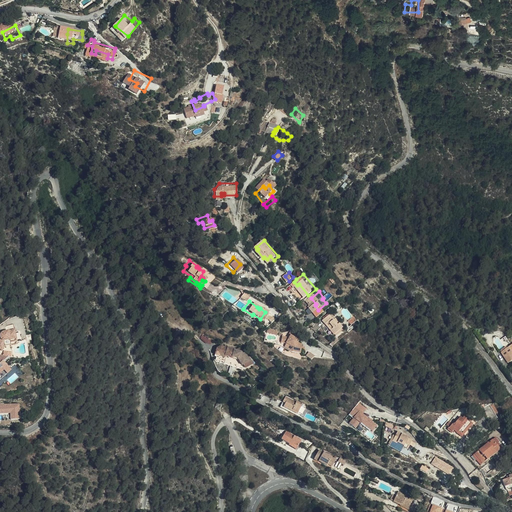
[(345,322),(341,317),(337,312),(329,317),(333,322),(341,332),(349,326),(350,325),(347,321),(345,322)]
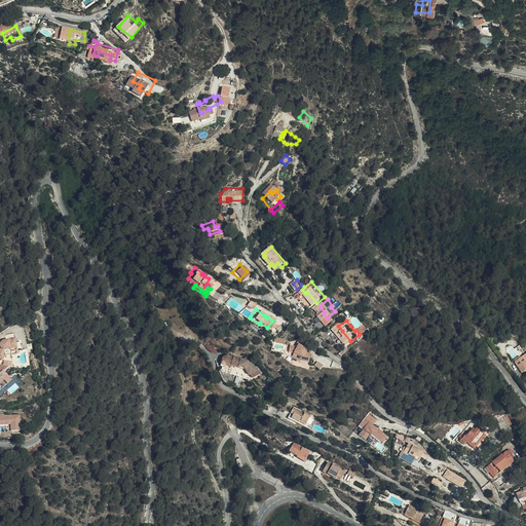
[(359,335),(350,341),(351,343),(360,337),(359,335)]
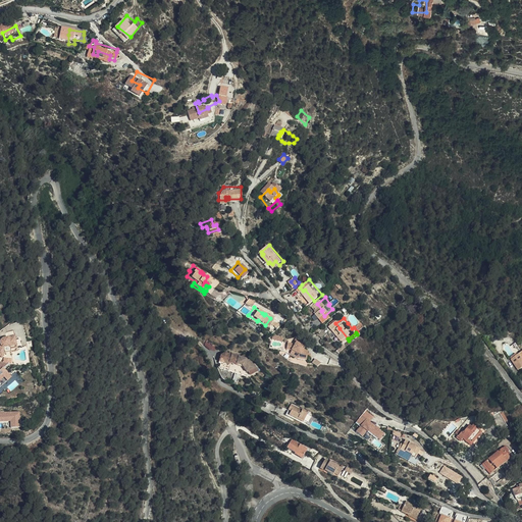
[(0,353),(1,351),(1,345),(7,344),(7,347),(13,346),(11,334),(0,336),(0,353)]
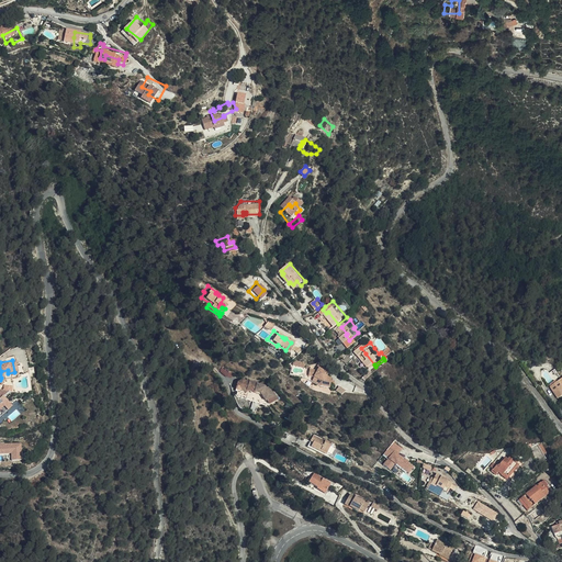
[(326,382),(335,385),(337,378),(332,374),(334,371),(333,370),(335,367),(327,360),(324,363),(326,364),(325,366),(317,364),(315,371),(311,369),(310,371),(317,377),(326,382)]
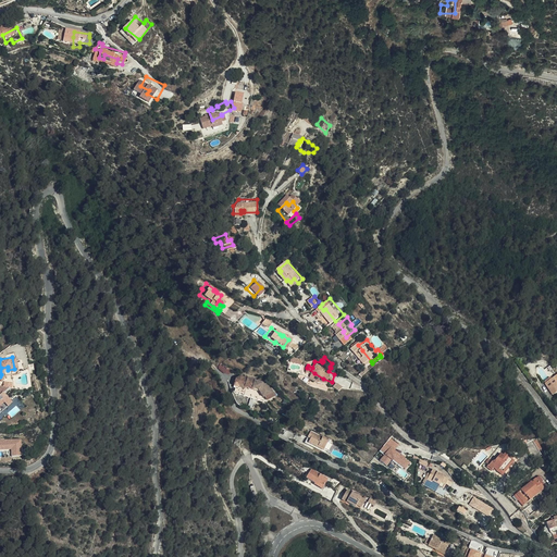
[(362,374),(364,378),(373,370),(371,368),(362,374)]
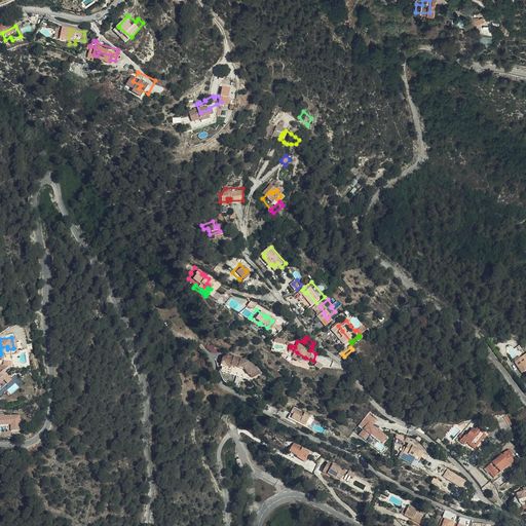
[(525,366),(525,350),(524,348),(511,357),(518,367),(523,364),(525,367),(525,366)]
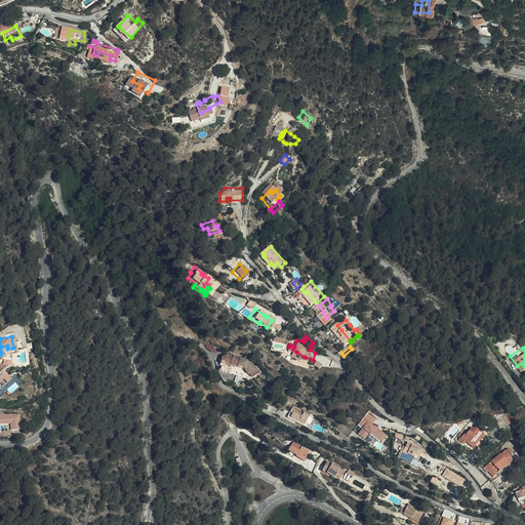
[(252,376),(254,379),(261,375),(258,368),(256,369),(254,363),(253,360),(252,359),(251,358),(250,358),(248,358),(247,360),(230,355),(224,359),(223,364),(234,367),(235,366),(240,367),(241,366),(246,368),(250,375),(252,376)]
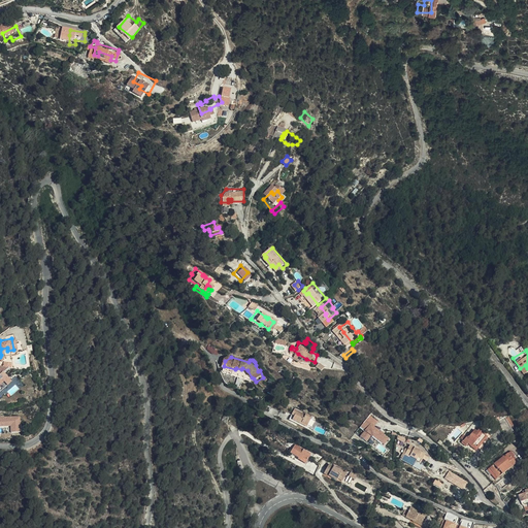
[(252,382),(256,382),(254,378),(252,377),(248,370),(242,368),(241,369),(236,368),(235,369),(224,366),(224,369),(226,370),(226,373),(252,382)]
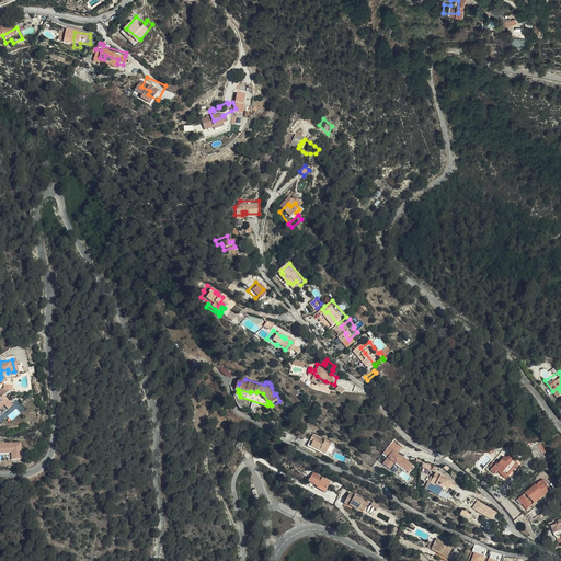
[(308,443),(325,451),(332,439),(327,437),(325,438),(313,432),(308,443)]
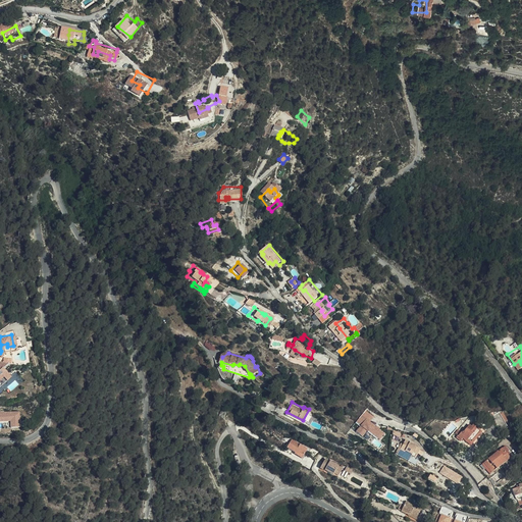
[(380,408),(375,416),(382,419),(385,414),(386,411),(380,408)]
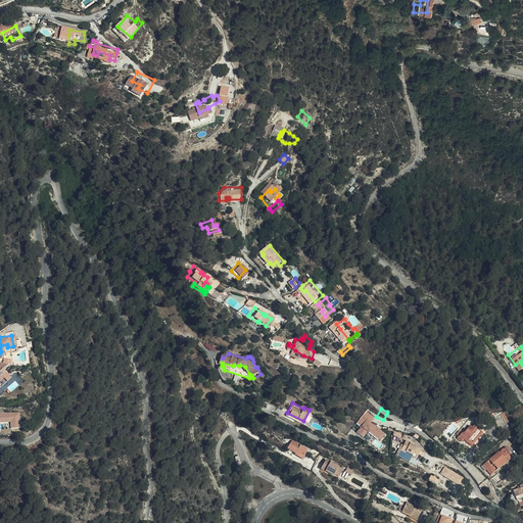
[(381,441),(387,434),(371,422),(376,416),(367,410),(358,423),(362,426),(357,433),(364,438),(368,432),(381,441)]
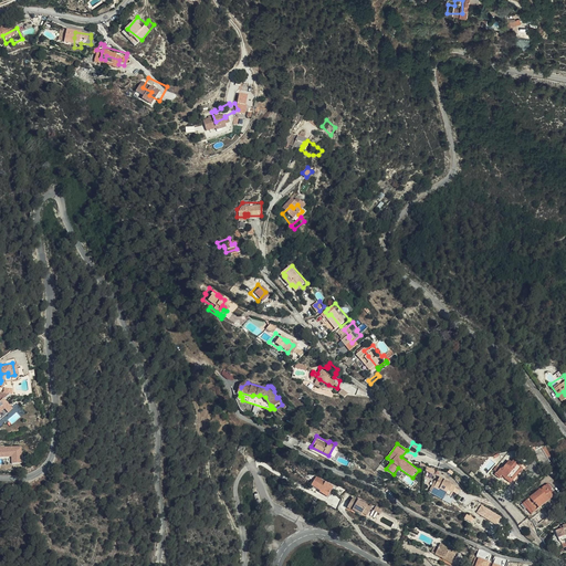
[(0,457),(11,457),(12,463),(23,463),(22,446),(0,446),(0,457)]
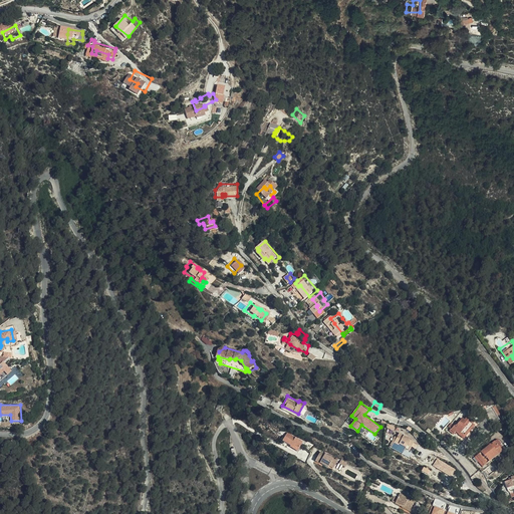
[(457,434),(470,423),(469,421),(474,416),(467,408),(462,413),(459,416),(457,414),(453,418),(452,416),(446,421),(449,426),(451,424),(456,430),(455,431),(457,434)]
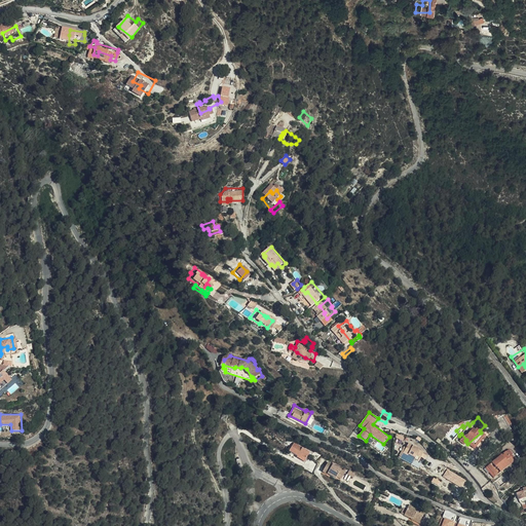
[(417,444),(420,440),(415,436),(416,434),(406,427),(404,431),(401,430),(395,442),(396,443),(397,442),(415,453),(420,446),(417,444)]
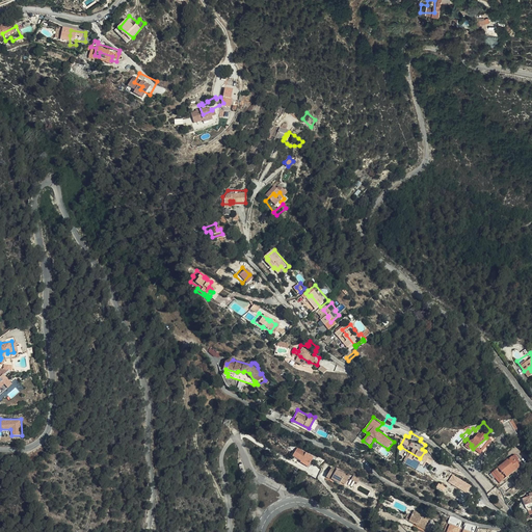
[(289,456),(306,466),(311,457),(293,448),(289,456)]
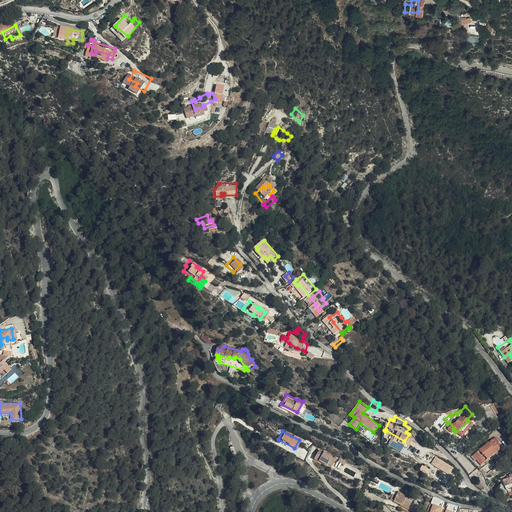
[(487,434),(496,443),(499,440),(490,431),(487,434)]
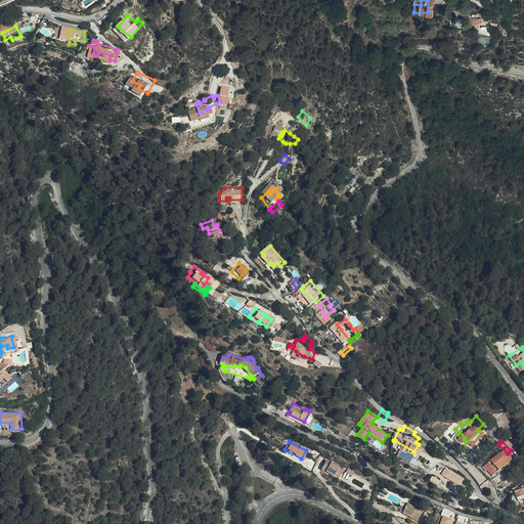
[(482,462),(490,471),(508,453),(498,444),(482,462)]
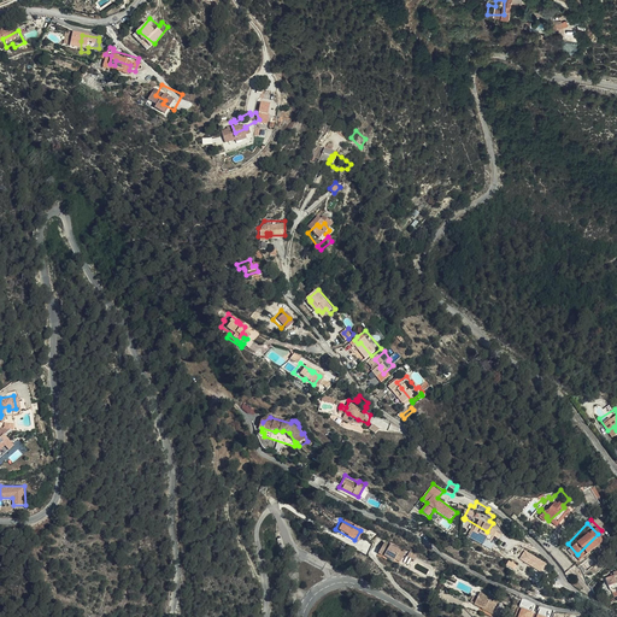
[(376,552),(395,563),(401,552),(382,541),(376,552)]
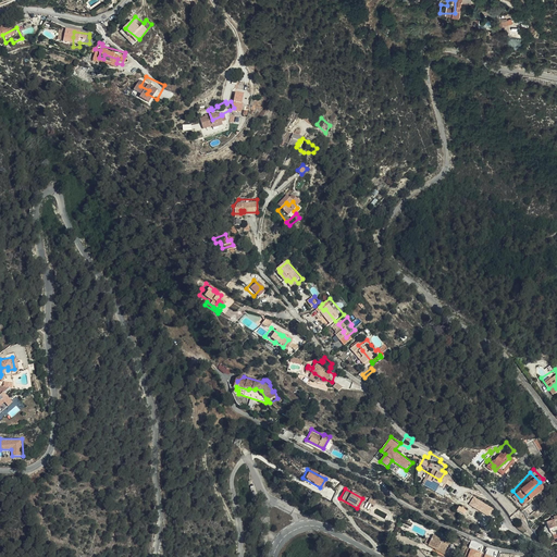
[(510,493),(519,502),(521,500),(512,491),(510,493)]
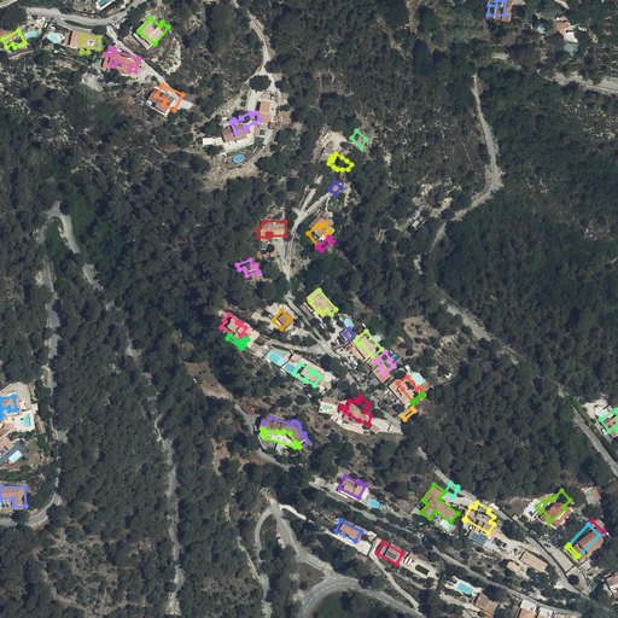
[(616,594),(616,596),(617,595),(617,561),(616,563),(617,564),(617,563),(617,566),(613,569),(606,573),(610,582),(612,584),(614,592),(612,593),(613,595),(616,594)]
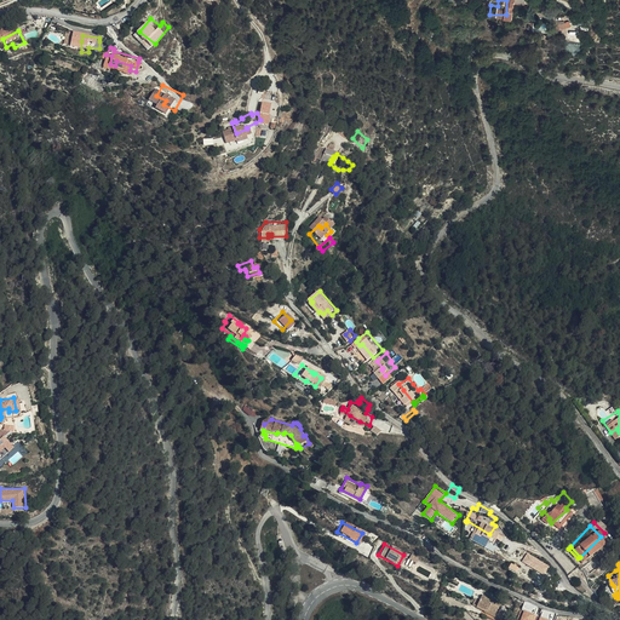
[(476,601),(474,607),(472,608),(478,610),(481,608),(482,609),(481,613),(497,619),(500,612),(495,609),(497,603),(478,595),(476,601)]
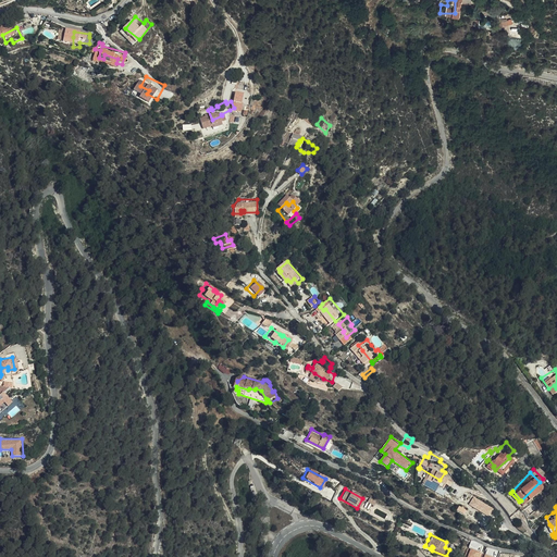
[(465,556),(494,556),(491,556),(493,549),(489,548),(487,554),(469,547),(465,556)]
